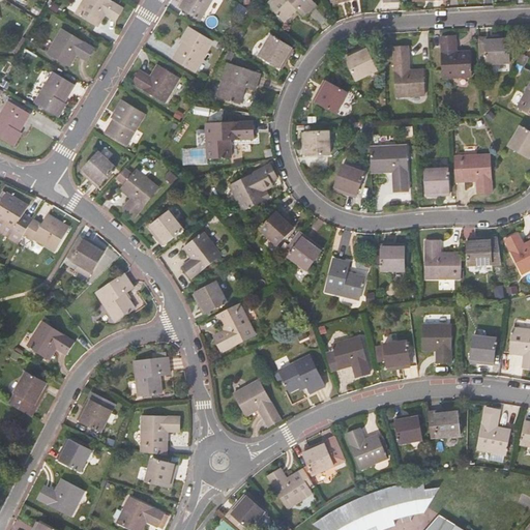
[(123,7),(111,0),(83,0),(76,12),(96,25),(104,12),(115,20),(123,7)]
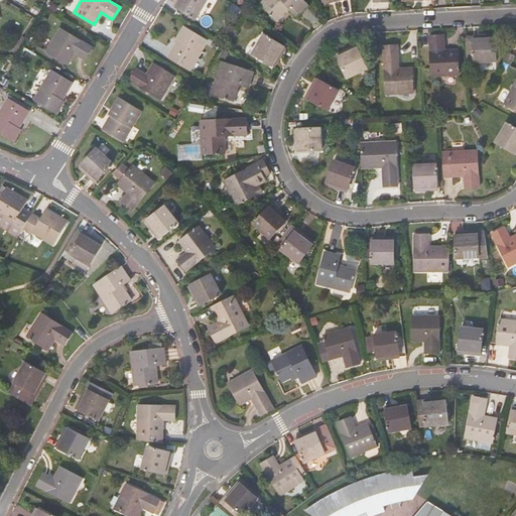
[(180,0),(179,0),(176,0),(174,5),(196,18),(206,0),(180,0)]
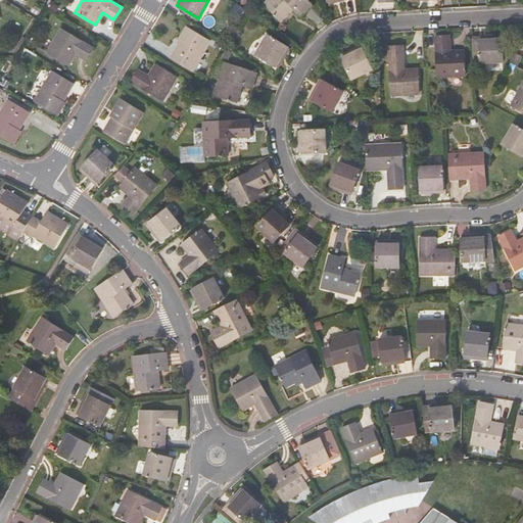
[(307,0),(268,0),(266,2),(281,19),(294,7),(301,16),(313,5),(307,0)]
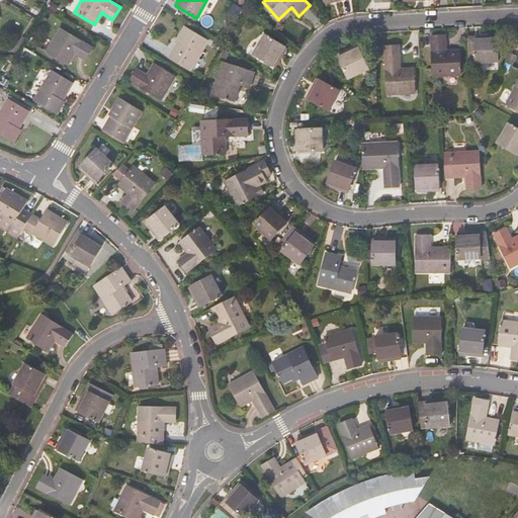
[(208,38),(185,25),(178,37),(180,38),(170,56),(191,68),(208,38)]
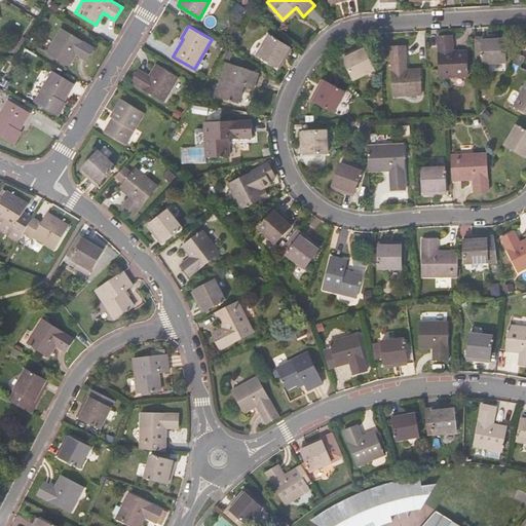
[(95,47),(63,28),(47,53),(68,65),(75,52),(87,60),(95,47)]
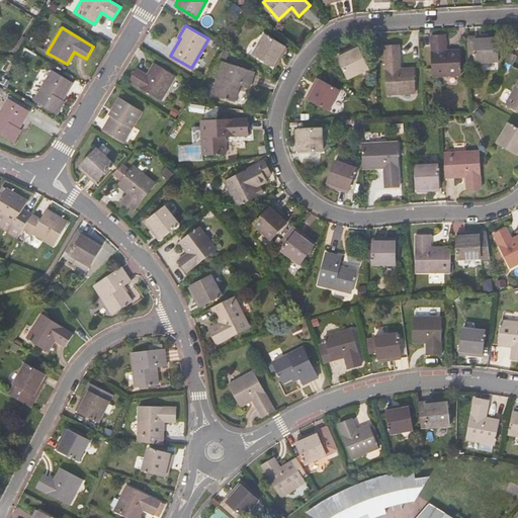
[(287,48),(266,33),(255,53),(274,65),(281,53),(283,54),(287,48)]
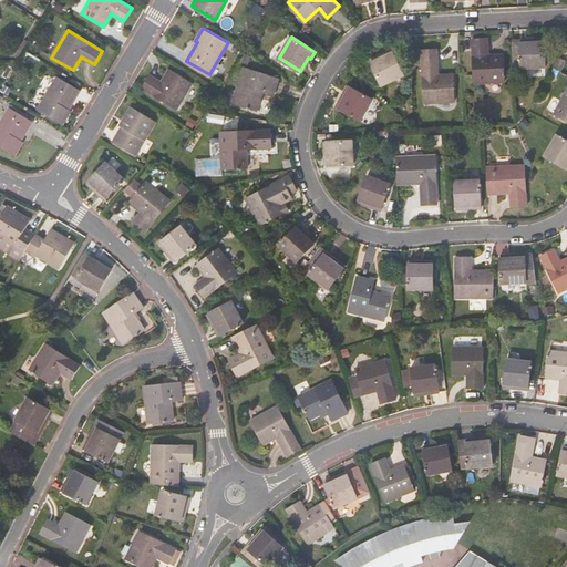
[(487,39),(473,39),(474,83),(505,82),(504,57),(488,58),(487,39)]
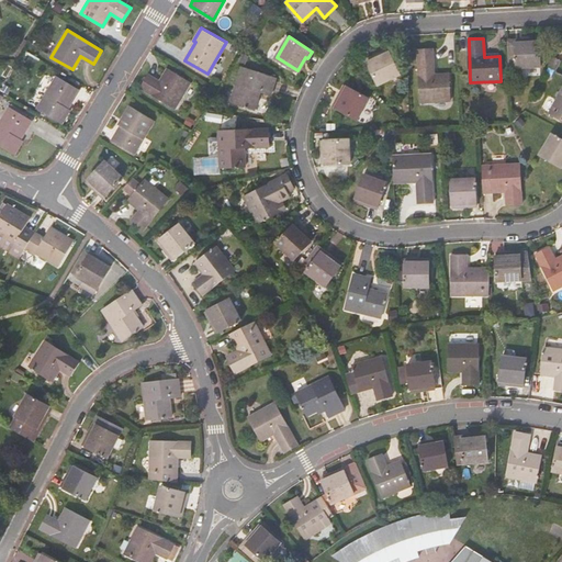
[(515,46),(508,46),(509,68),(541,67),(540,41),(524,42),(524,40),(515,41),(515,46)]
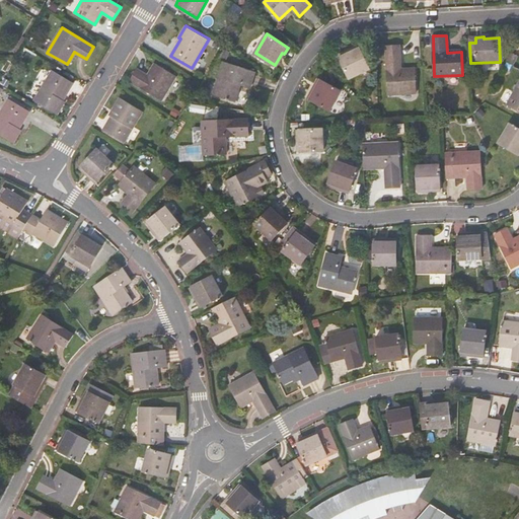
[(346,52),(339,55),(348,78),(369,69),(360,48),(346,54),(346,52)]
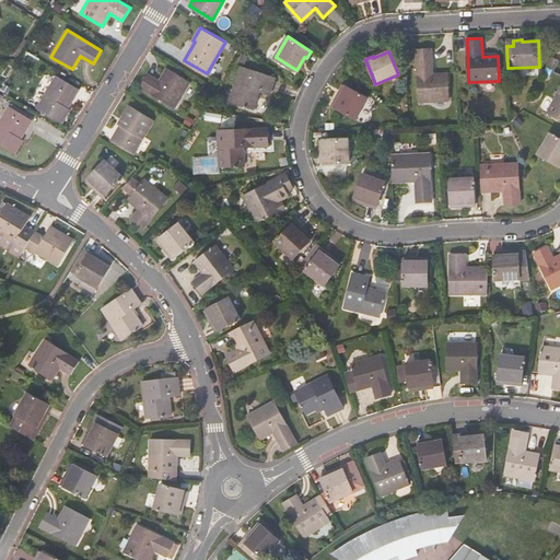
[(432,61),(417,62),(419,103),(448,101),(447,76),(433,77),(432,61)]
